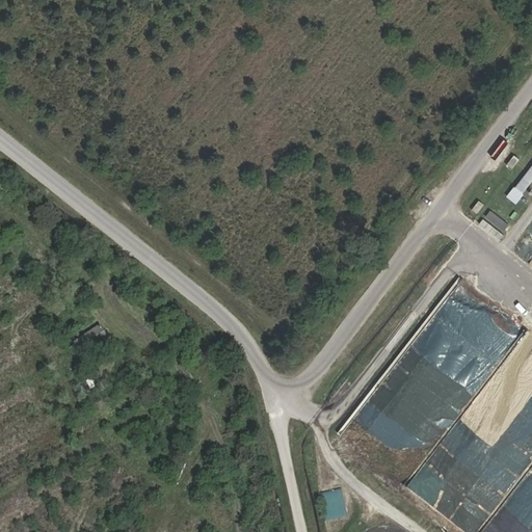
[(531,162),(515,190),(525,195),(531,183),(531,162)]
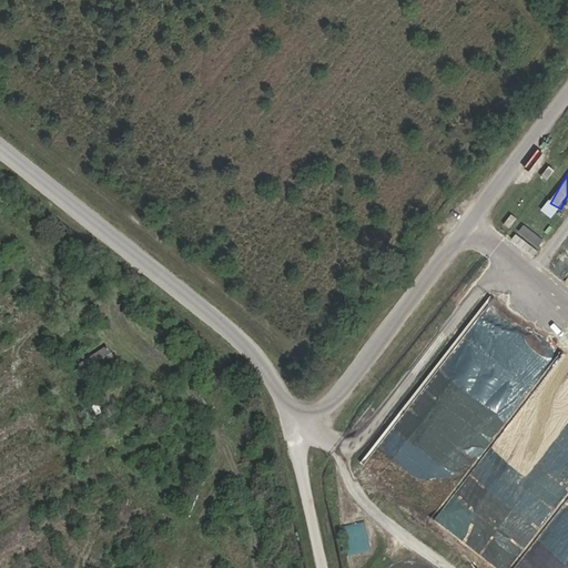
[(511,229),(517,217),(510,214),(504,225),(511,229)]
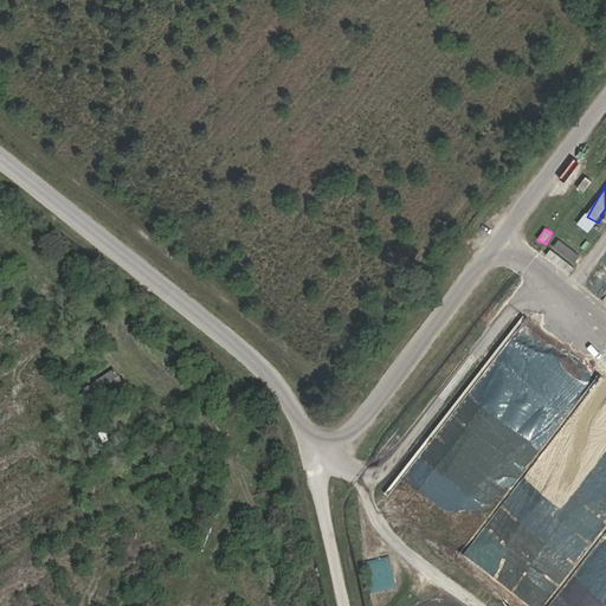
[(558,239),(545,258),(569,275),(581,256),(558,239)]
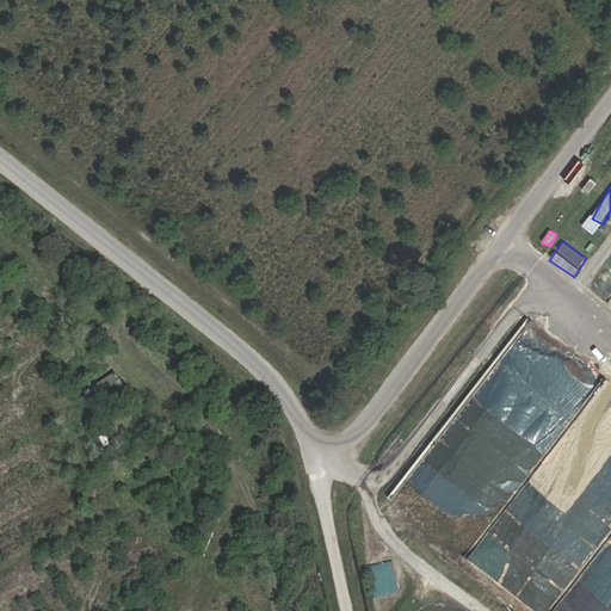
[(87,389),(100,409),(128,392),(115,371),(87,389)]
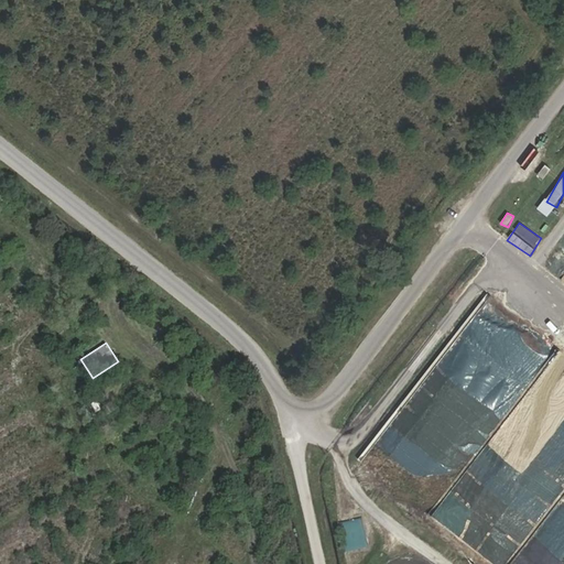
[(355,430),(358,433),(371,422),(367,418),(355,430)]
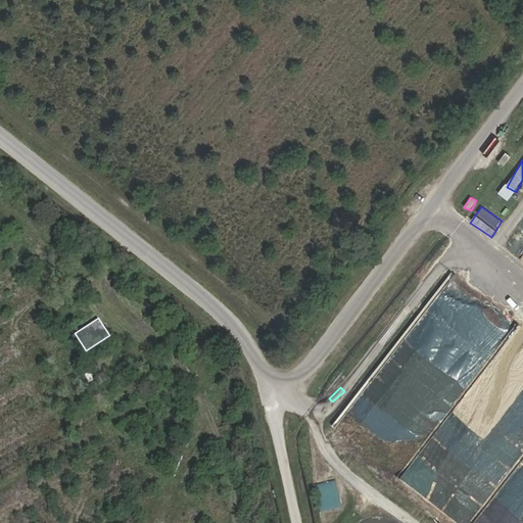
[(320,510),(340,506),(335,480),(315,484),(320,510)]
